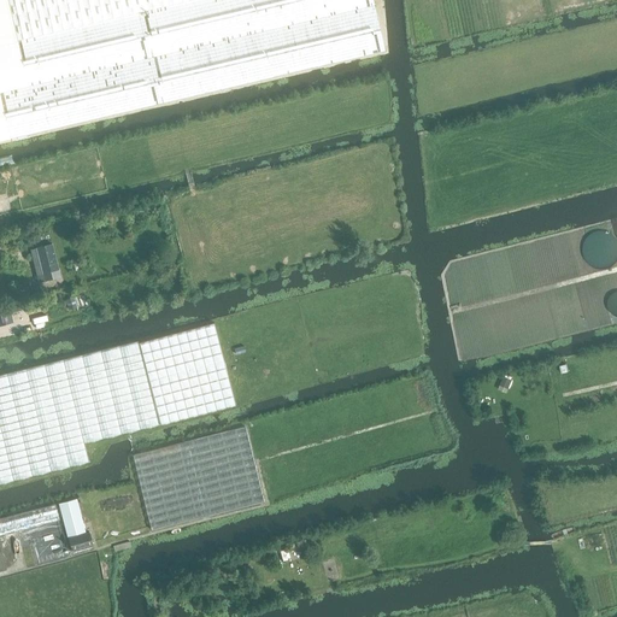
[(0,0),(0,139),(385,50),(372,0),(0,0)]
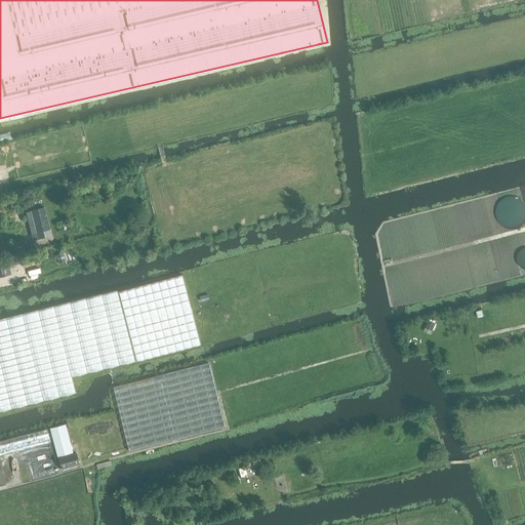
[(524,203),(524,202),(522,200),(519,199),(516,198),(513,197),(509,198),(506,198),(502,200),(499,202),(497,204),(496,208),(495,210),(495,213),(495,217),(496,220),(497,224),(499,226),(502,228),(505,230),(509,231),(512,231),(515,231),(519,230),(522,228),(524,226),(524,225),(524,203)]
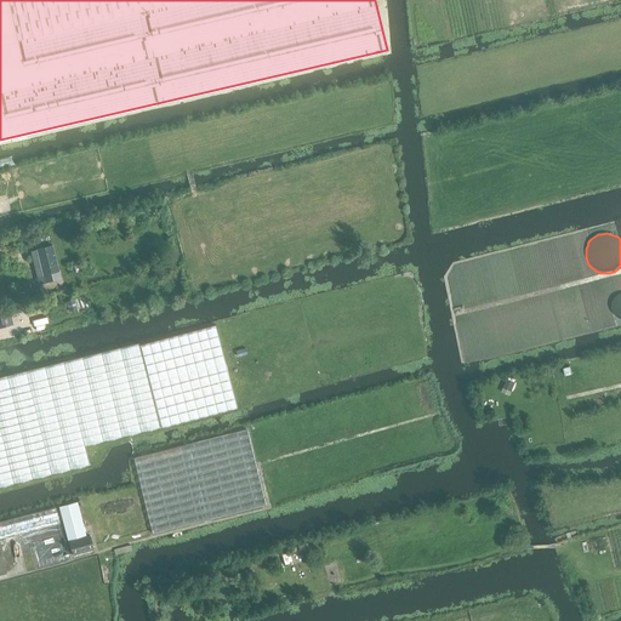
[(43,275),(60,271),(52,245),(36,249),(43,275)]
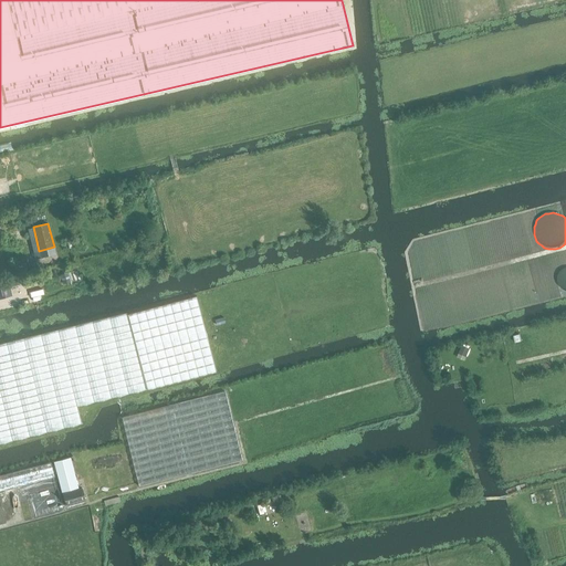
[(67,241),(70,248),(77,245),(76,239),(67,241)]
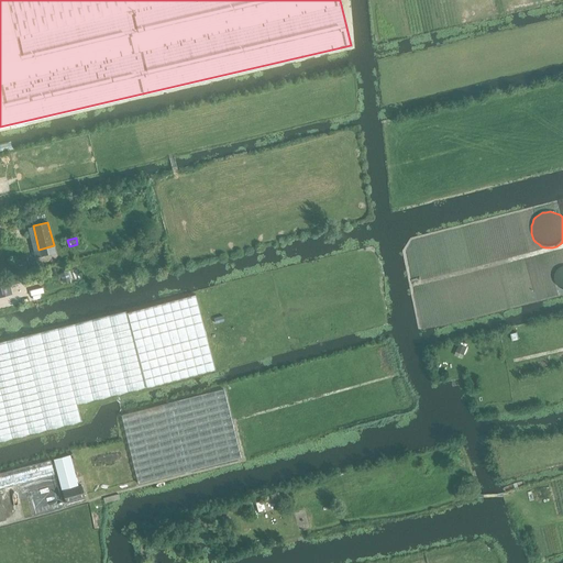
[(67,271),(61,273),(63,282),(69,279),(67,271)]
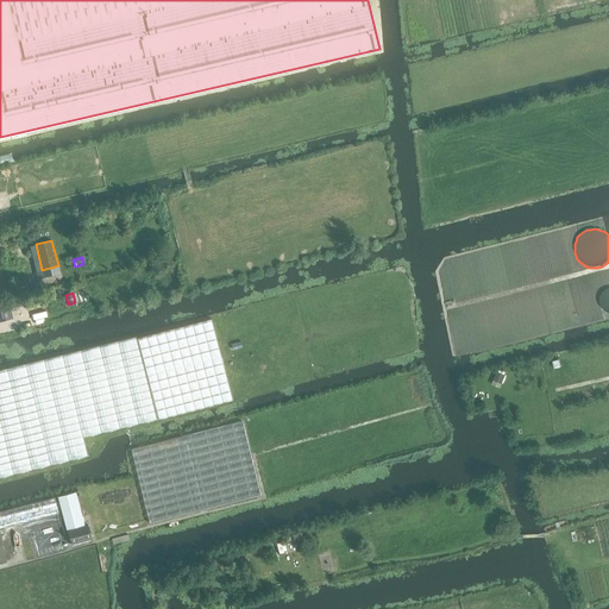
[(10,305),(0,306),(0,320),(13,318),(10,305)]
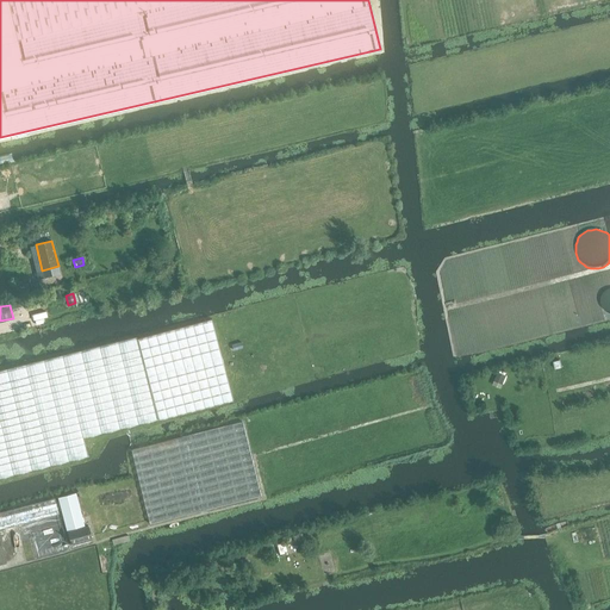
[(0,478),(87,456),(82,437),(157,419),(232,400),(212,321),(137,338),(137,337),(0,369),(0,478)]
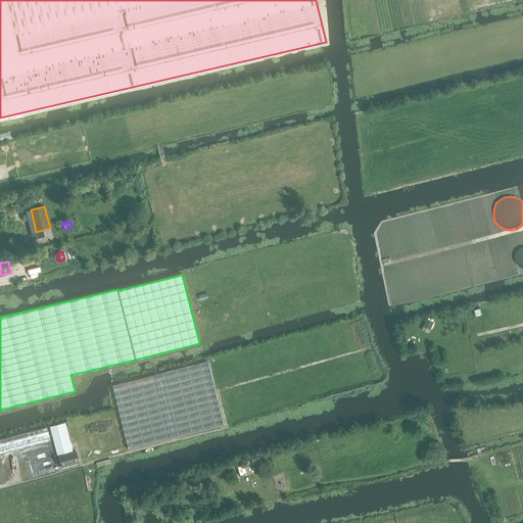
[(431,330),(434,322),(433,322),(434,319),(429,317),(428,319),(427,319),(424,326),(431,330)]
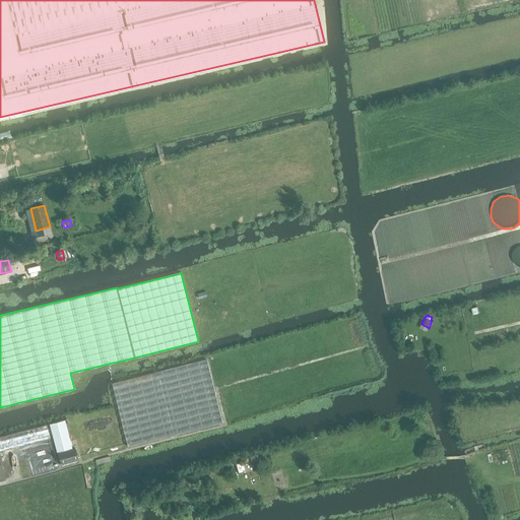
[(206,360),(111,383),(127,447),(222,423),(206,360)]
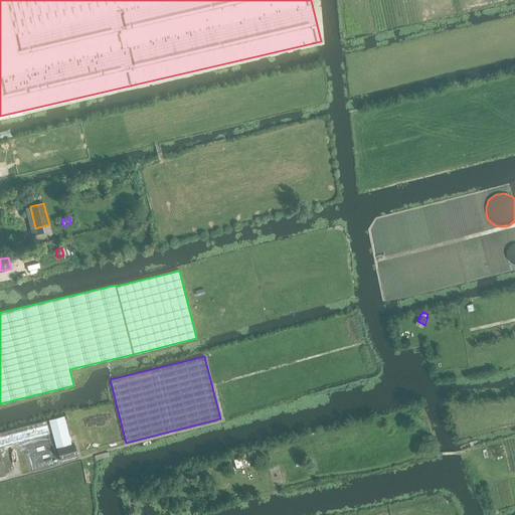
[(57,448),(72,444),(64,415),(49,419),(57,448)]
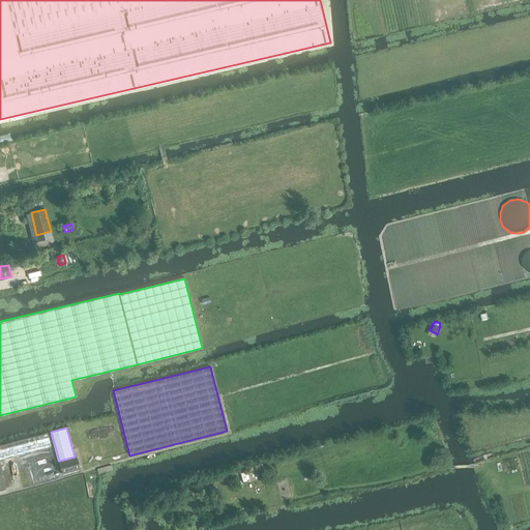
[(0,444),(0,459),(51,446),(48,433),(0,444)]
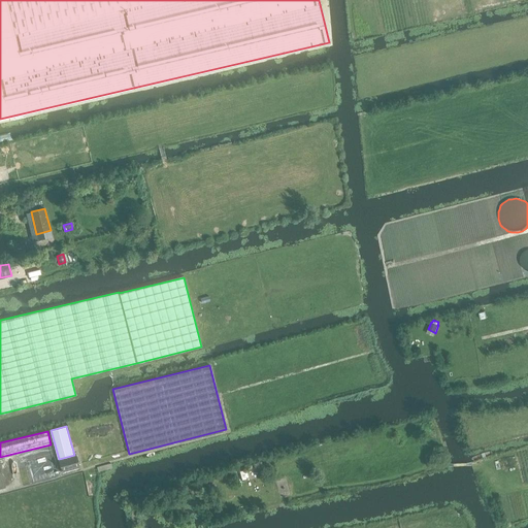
[(59,460),(62,472),(79,467),(76,455),(59,460)]
